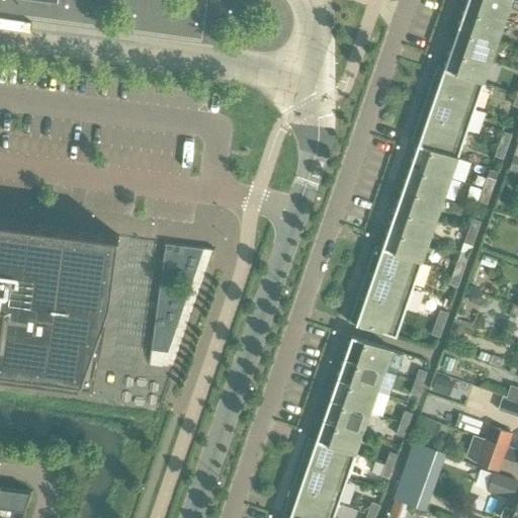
[(466,0),(465,5),(505,19),(511,0),(466,0)]
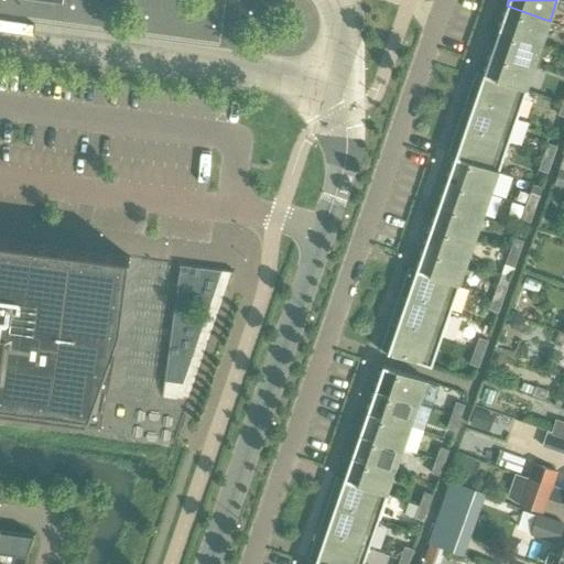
[(507,6),(498,29),(542,43),(550,21),(507,6)]
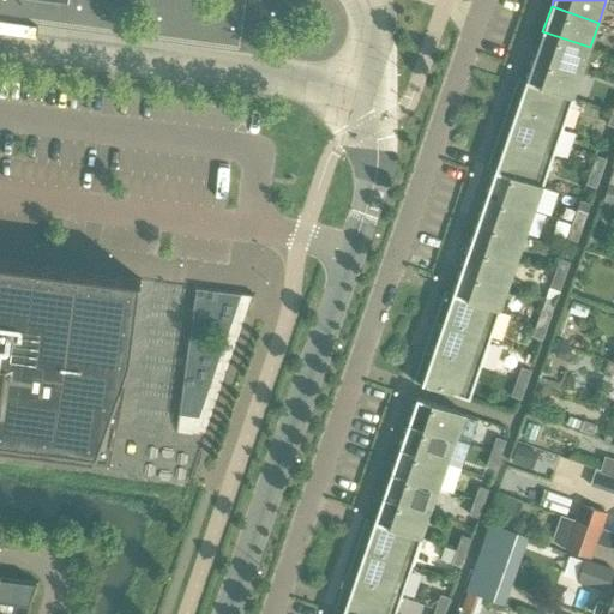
[(542,31),(534,55),(582,72),(590,47),(542,31)]
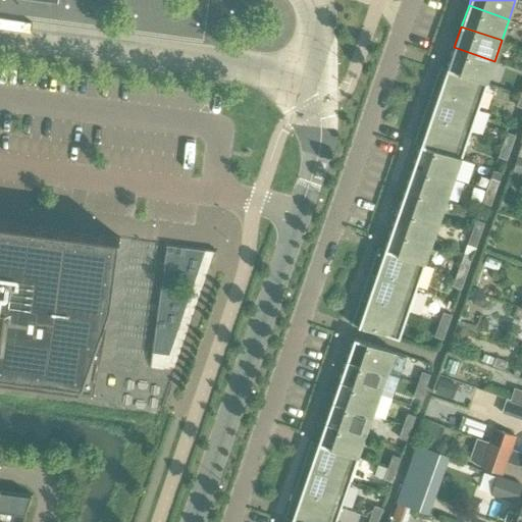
[(454,47),(447,67),(487,82),(494,61),(454,47)]
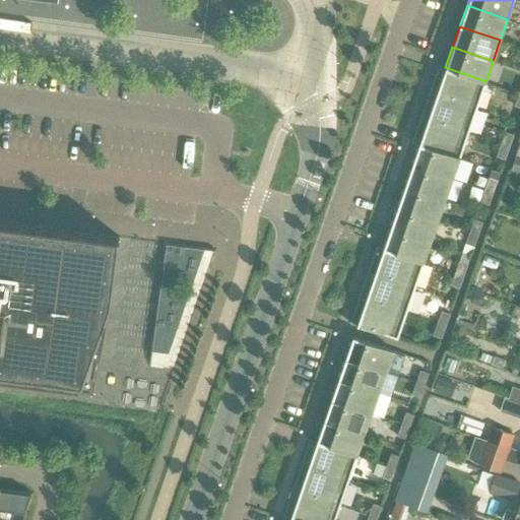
[(438,65),(429,90),(477,108),(485,81),(445,67),(438,65)]
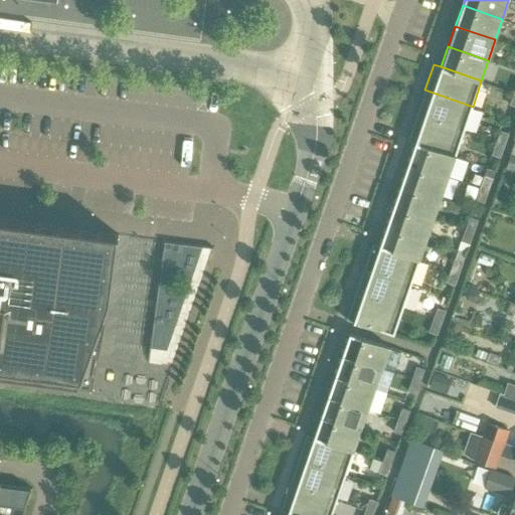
[(424,90),(415,116),(464,132),(473,107),(424,90)]
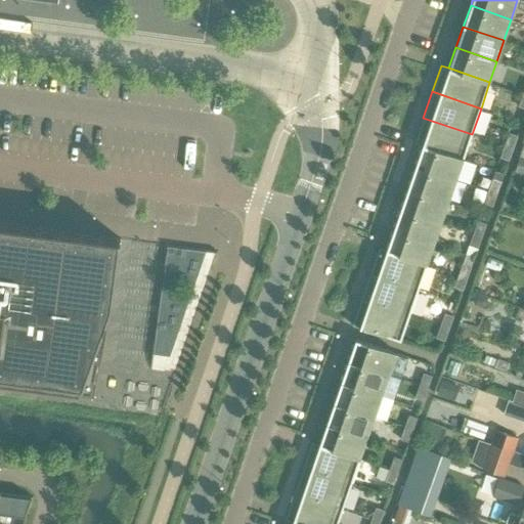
[(415,143),(422,146),(463,161),(472,134),(423,118),(415,143)]
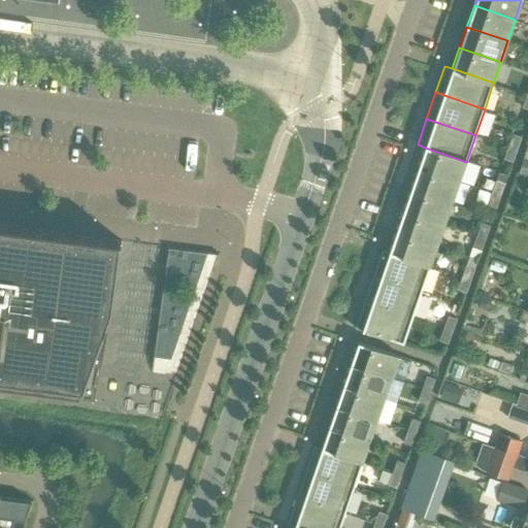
[(513,134),(508,146),(517,150),(521,137),(513,134)]
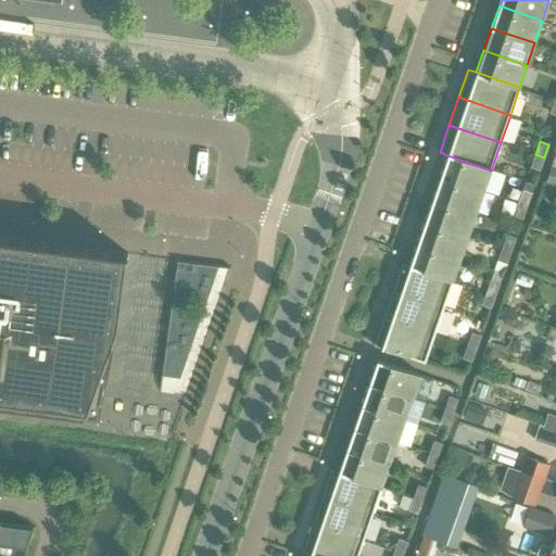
[(544,158),(535,154),(530,167),(540,171),(544,158)]
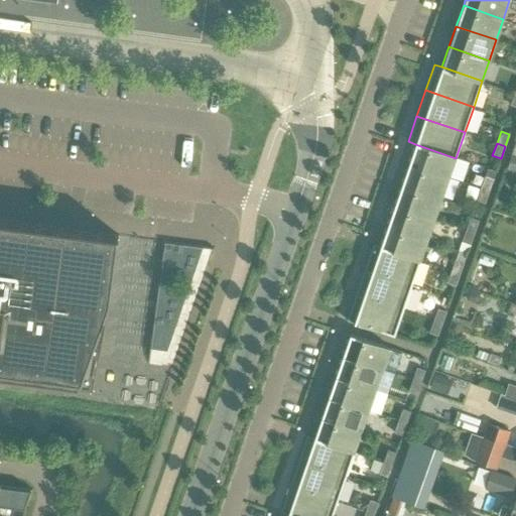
[(415,144),(408,164),(448,178),(456,158),(415,144)]
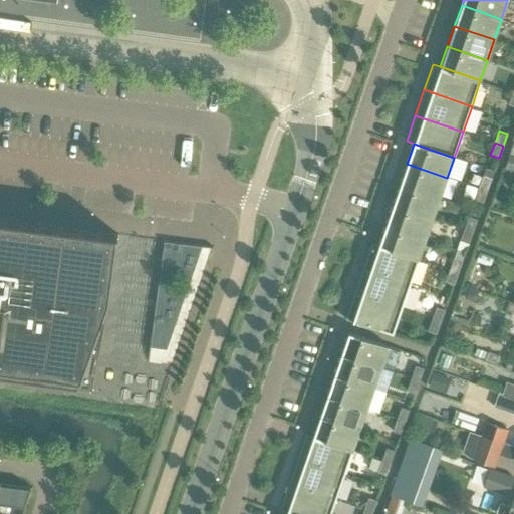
[(513,155),(510,154),(505,169),(513,172),(513,155)]
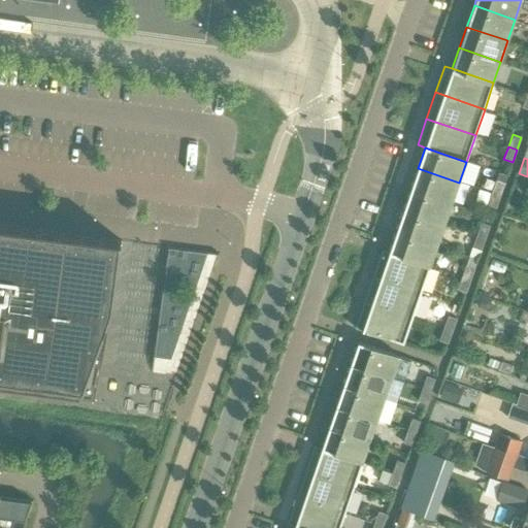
[(418,168),(410,189),(452,203),(459,183),(418,168)]
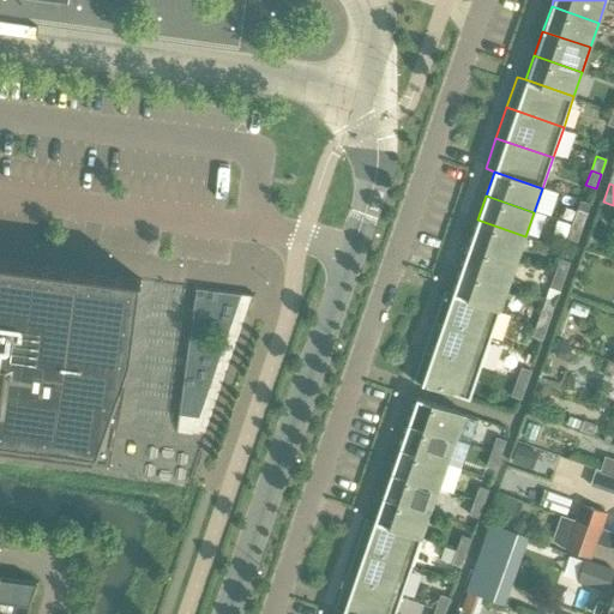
[(572,224),(582,228),(587,214),(590,204),(589,204),(565,196),(557,220),(572,224)]
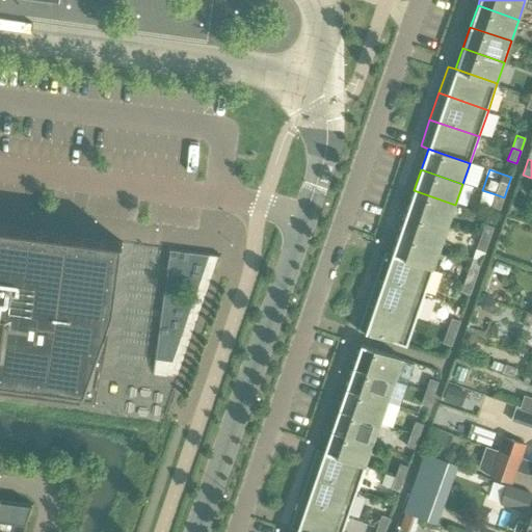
[(414,190),(406,211),(448,225),(455,205),(414,190)]
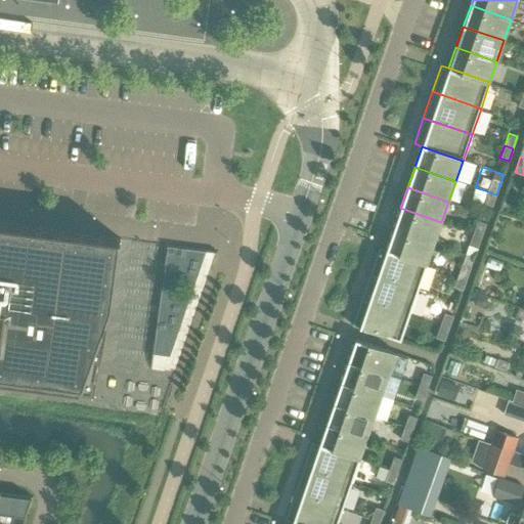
[(496,194),(488,191),(483,204),(492,207),(496,194)]
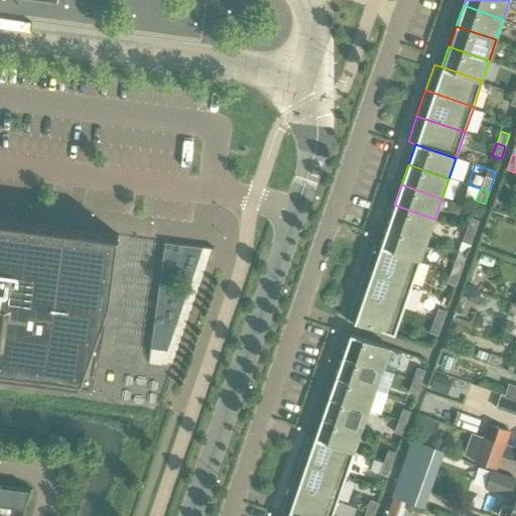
[(394,205),(387,225),(427,239),(434,219),(394,205)]
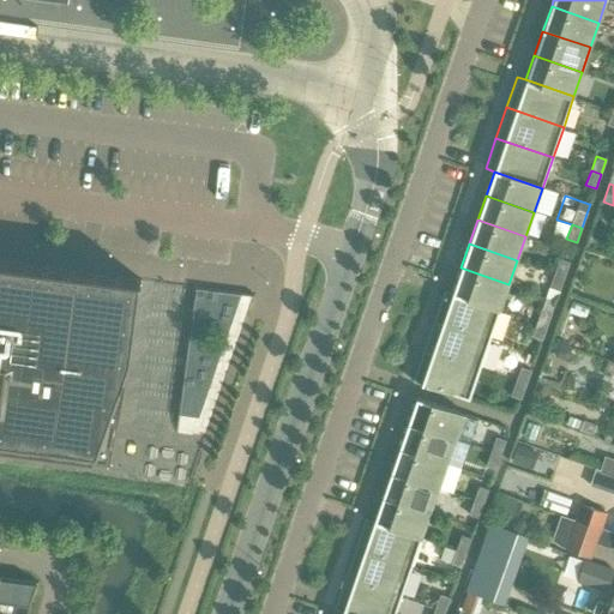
[(559,259),(554,274),(564,277),(570,263),(559,259)]
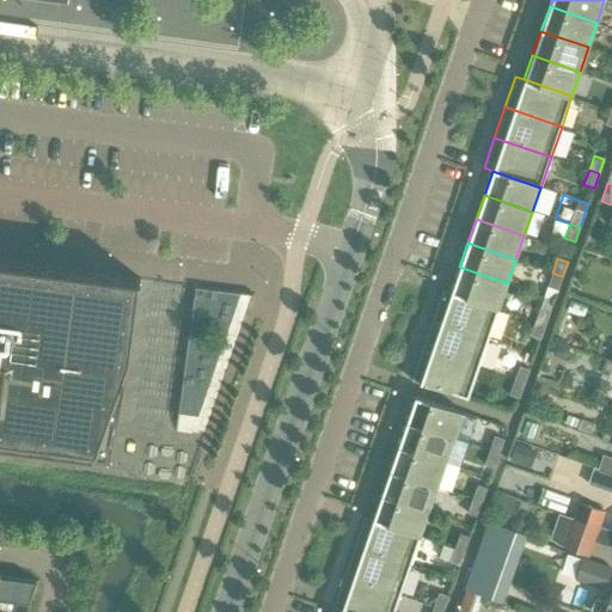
[(0,450),(109,464),(127,378),(140,279),(0,259),(0,450)]
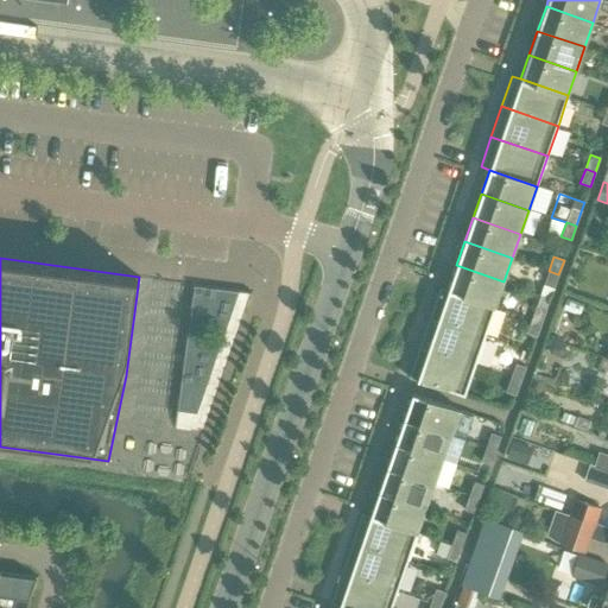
[(456,265),(448,289),(495,305),(504,282),(456,265)]
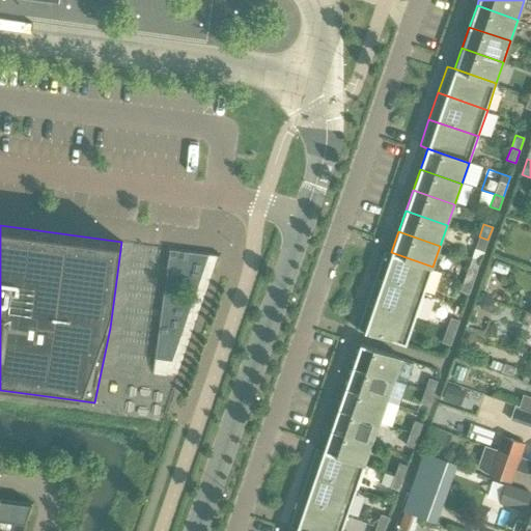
[(487,240),(479,236),(475,249),(483,252),(487,240)]
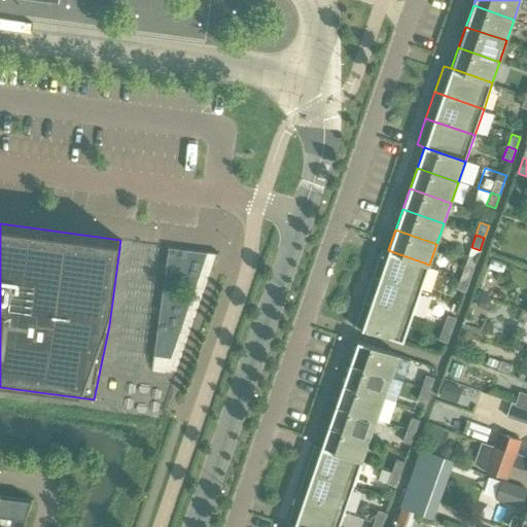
[(381,248),(372,274),(421,291),(429,265),(388,250),(381,248)]
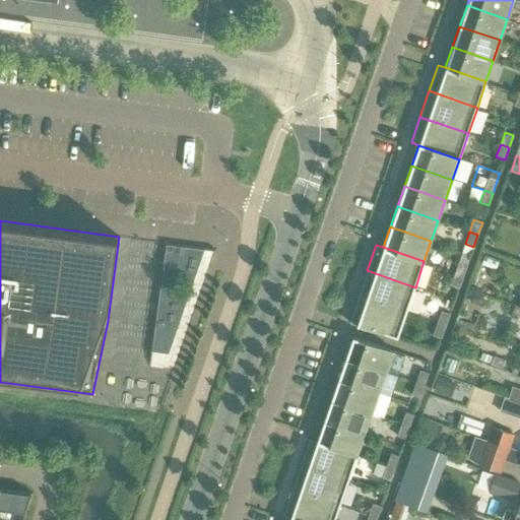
[(481,264),(496,269),(499,260),(484,256),(481,264)]
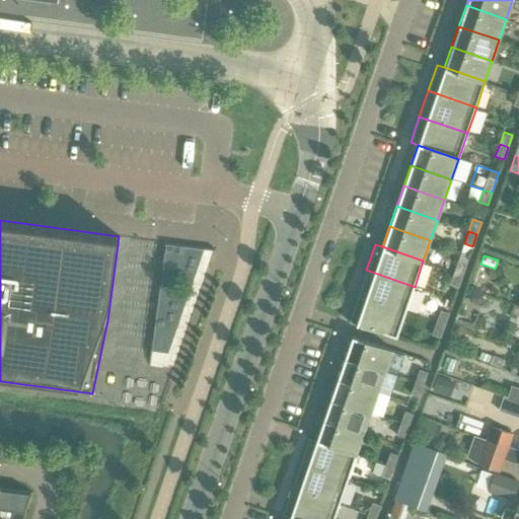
[(458,261),(454,272),(462,275),(466,264),(458,261)]
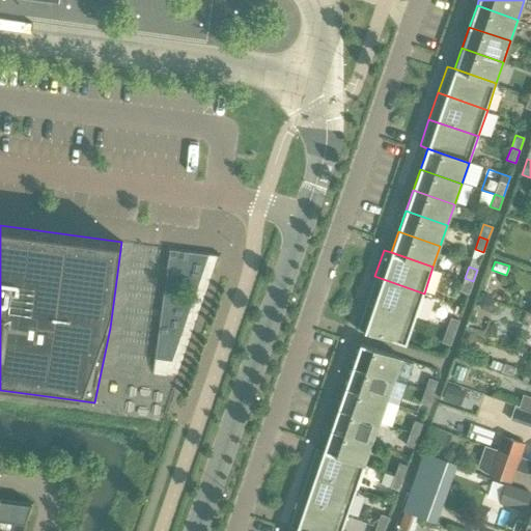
[(374,276),(365,303),(415,319),(424,294),(374,276)]
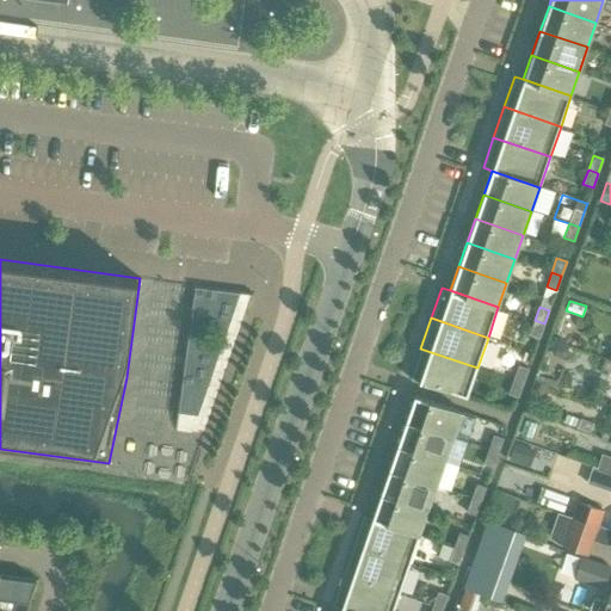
[(544,323),(535,320),(529,334),(539,338),(544,323)]
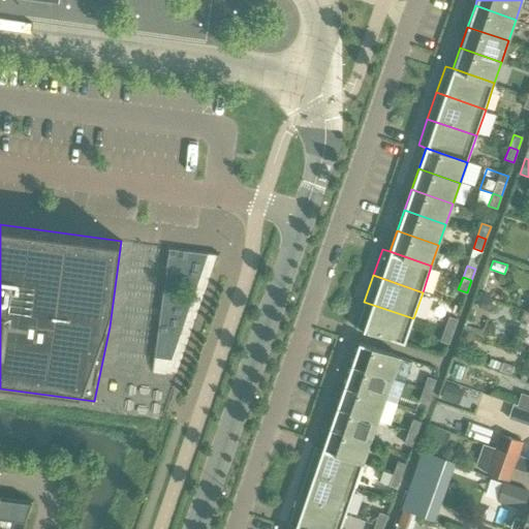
[(492,305),(491,301),(483,298),(478,300),(477,304),(478,308),(487,310),(491,308),(492,305)]
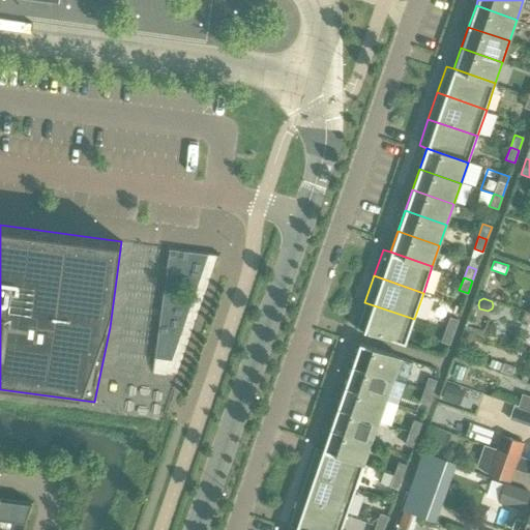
[(414,319),(364,302),(356,328),(405,346),(414,319)]
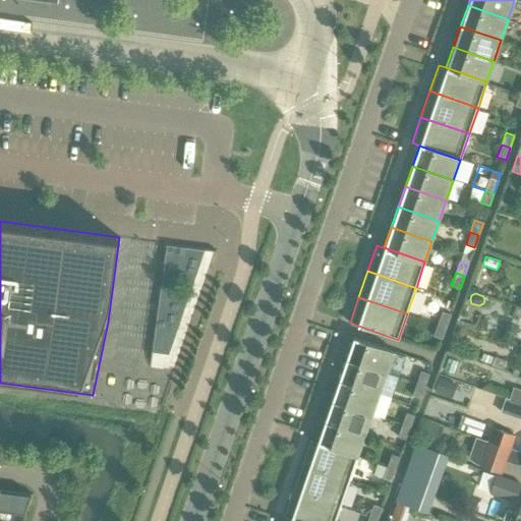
[(442,311),(438,324),(446,327),(450,314),(442,311)]
